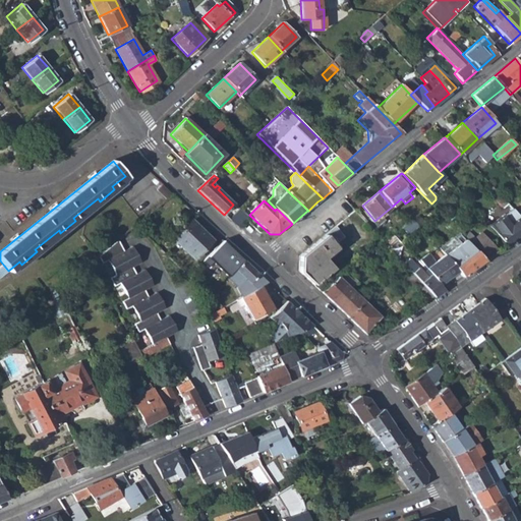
[(239,225),(247,214),(240,208),(231,219),(239,225)]
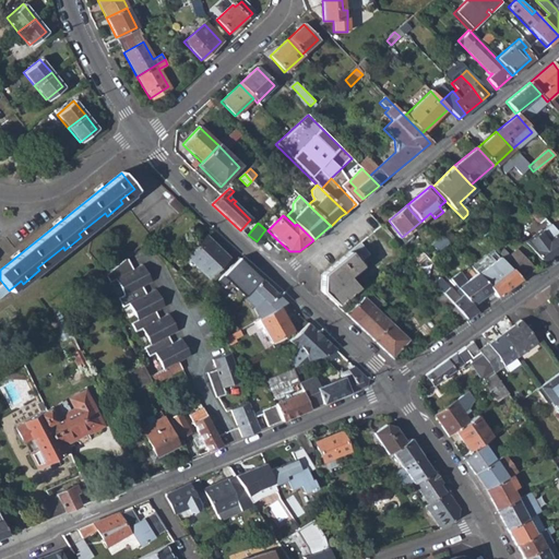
[(558,251),(558,235),(555,232),(547,239),(538,230),(525,241),(545,262),(558,251)]
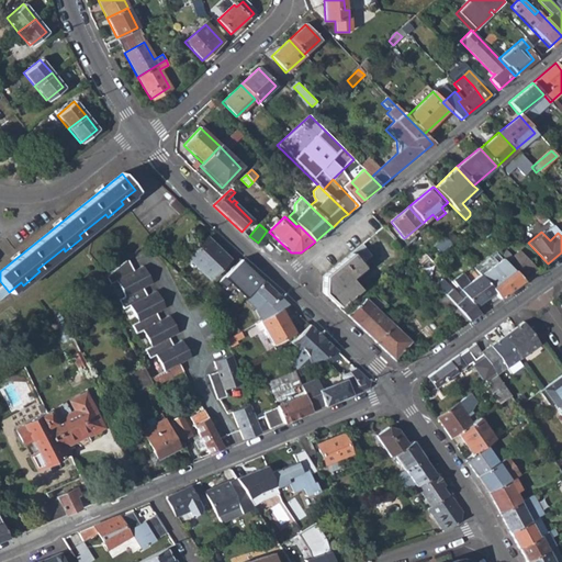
[(187,259),(210,280),(229,259),(206,238),(187,259)]
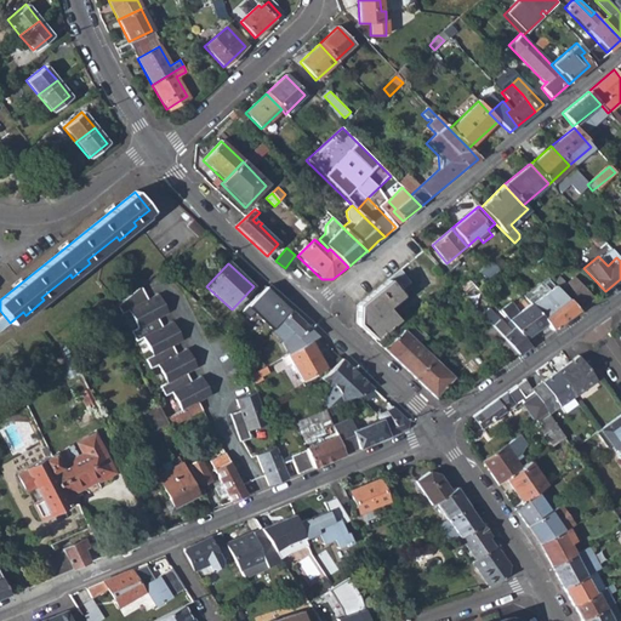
[(479,273),(486,280),(499,271),(490,263),(479,273)]
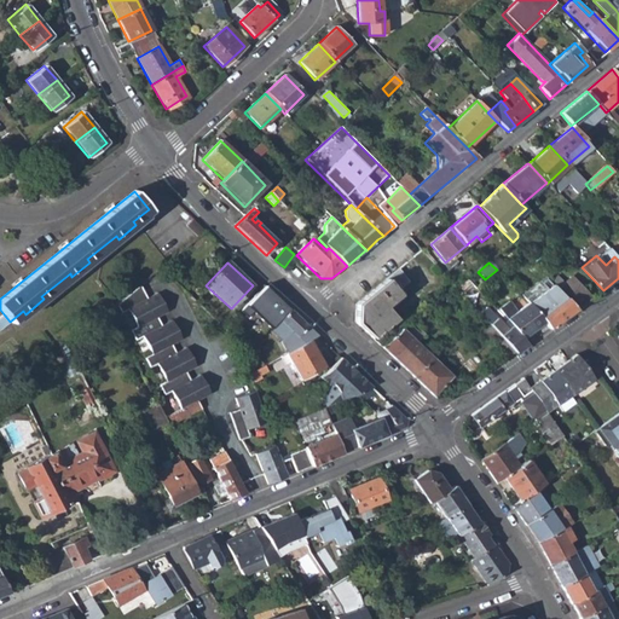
[(356,324),(371,339),(394,319),(387,311),(405,295),(400,289),(409,282),(399,270),(356,305),(356,324)]
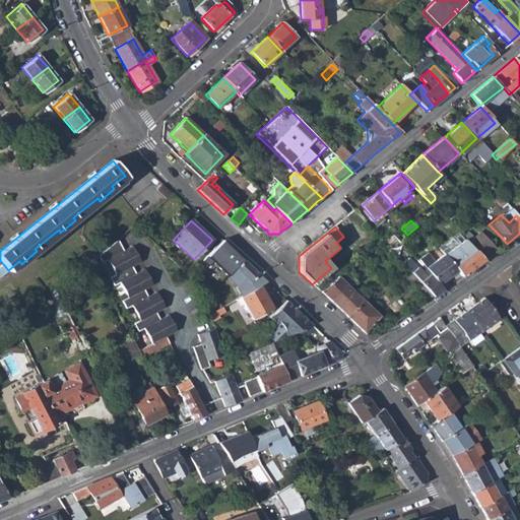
[(472,247),(464,238),(462,237),(459,234),(455,238),(454,236),(439,247),(446,253),(452,260),(455,265),(459,269),(463,275),(483,260),(472,247)]
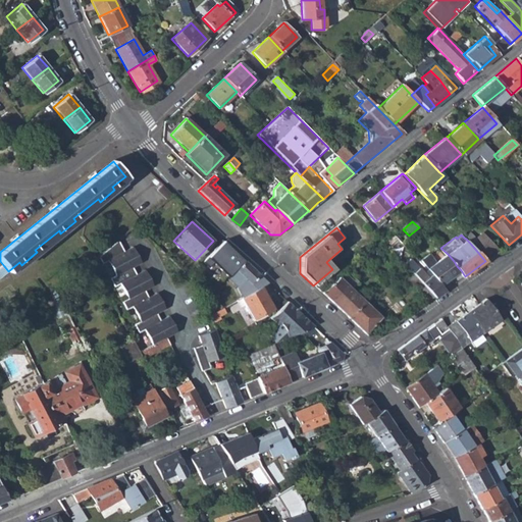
[(394,252),(402,244),(395,237),(385,245),(394,252)]
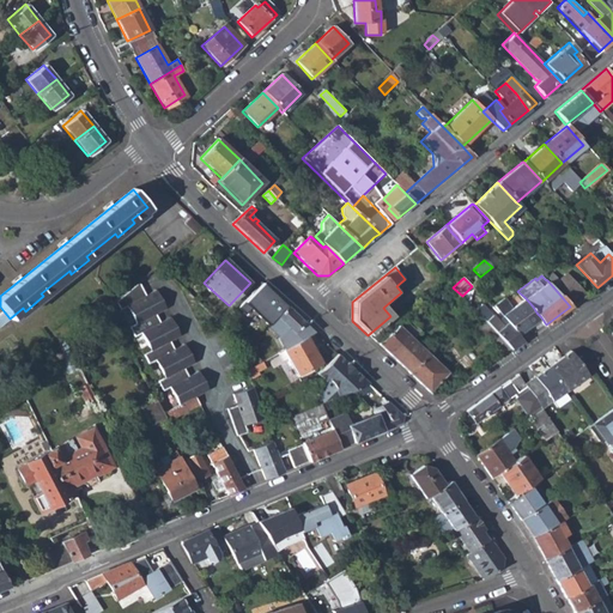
[(570,307),(582,298),(587,296),(570,279),(557,291),(570,307)]
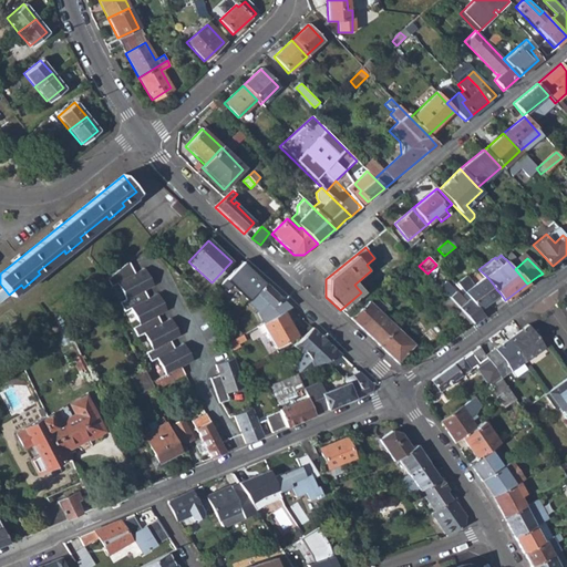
[(116,282),(125,299),(143,290),(153,285),(145,267),(134,274),(127,261),(106,278),(110,286),(116,282)]
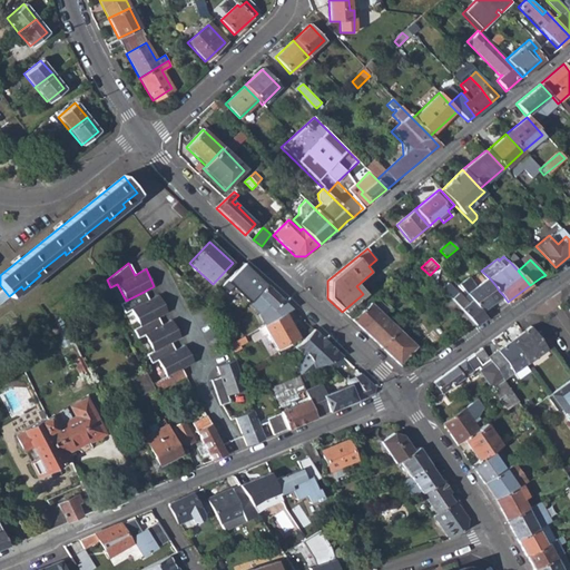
[(246,277),(255,285),(261,279),(251,271),(246,277)]
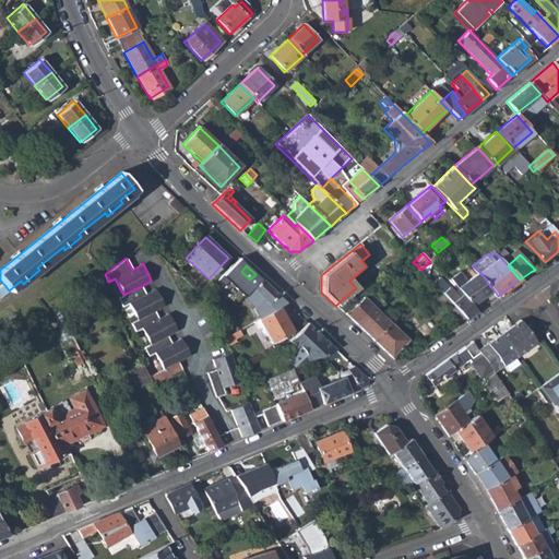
[(466,298),(472,306),(494,289),(489,285),(486,280),(479,272),(468,281),(462,272),(451,280),(466,298)]
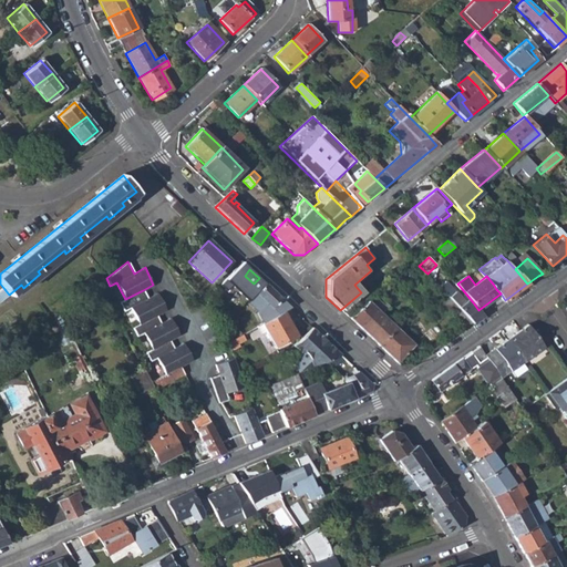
[(249,288),(266,303),(272,309),(277,305),(279,307),(285,301),(259,278),(254,284),(249,288)]
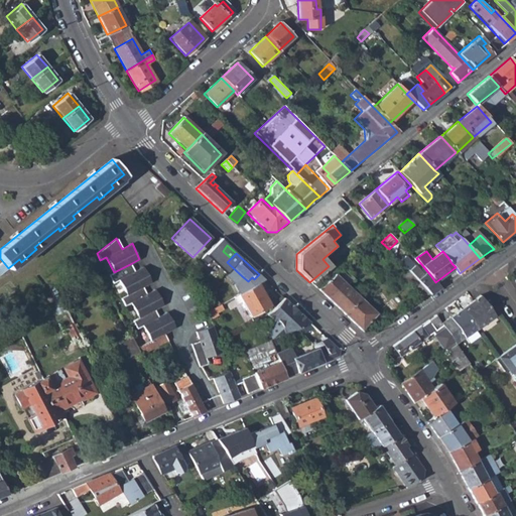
[(409,271),(431,294),(440,287),(435,282),(430,275),(426,278),(407,258),(402,263),(409,271)]
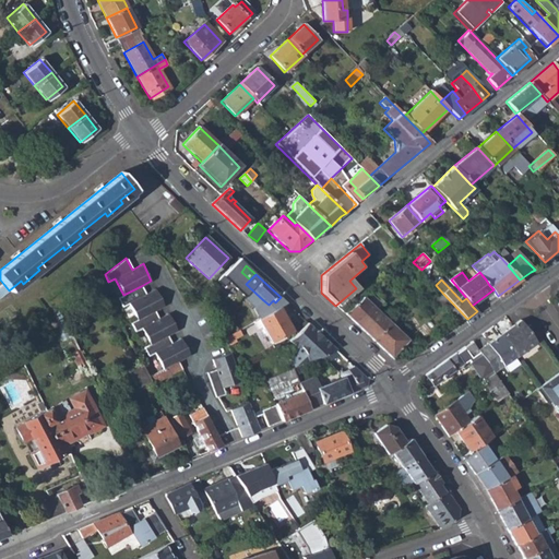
[(427,293),(459,325),(467,319),(443,294),(436,285),(427,293)]
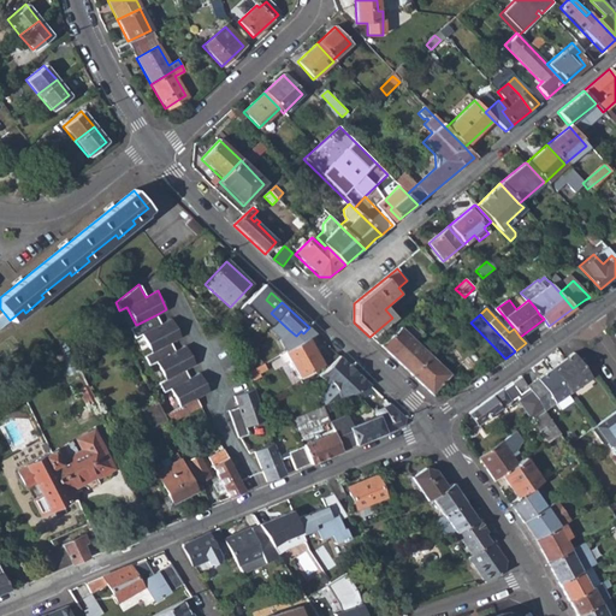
[(141,335),(152,353),(170,342),(181,337),(171,318),(160,324),(155,315),(136,325),(130,329),(134,338),(141,335)]
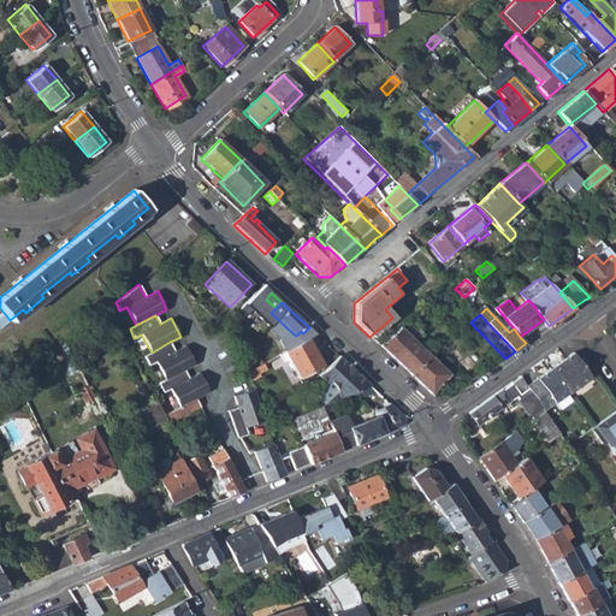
[(391,336),(385,342),(380,347),(412,374),(430,355),(400,329),(392,337),(391,336)]
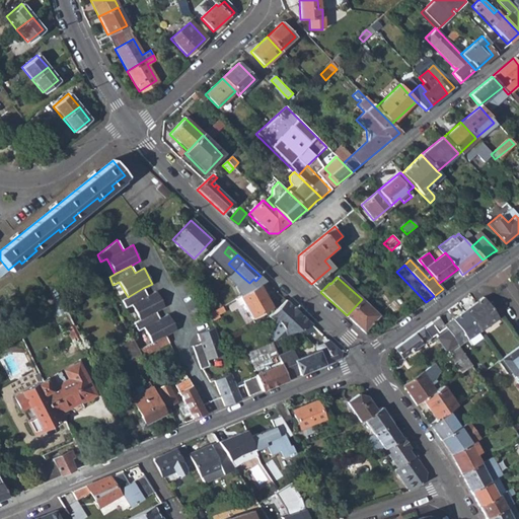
[(240,281),(248,289),(255,281),(253,279),(249,283),(243,278),(240,281)]
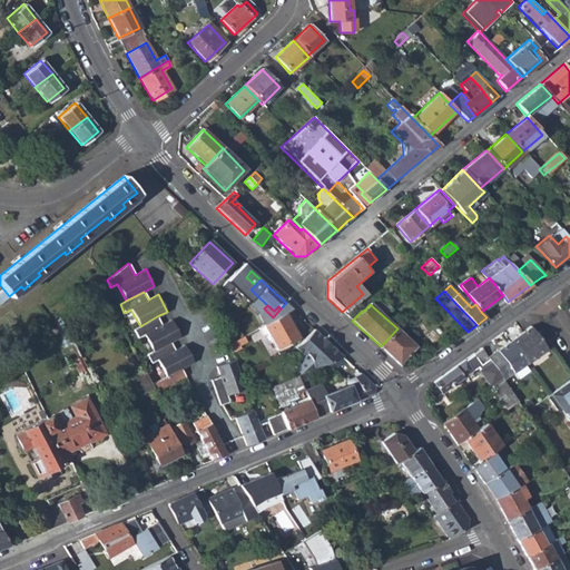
[(346,315),(352,321),(356,316),(351,311),(346,315)]
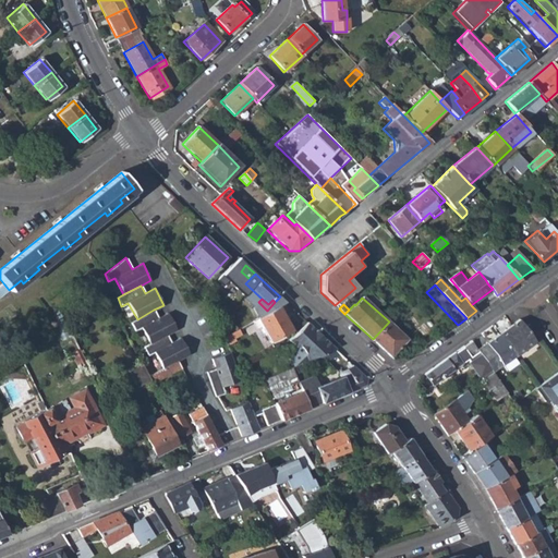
[(270,332),(275,341),(291,331),(277,307),(256,319),(261,327),(263,326),(267,334),(270,332)]
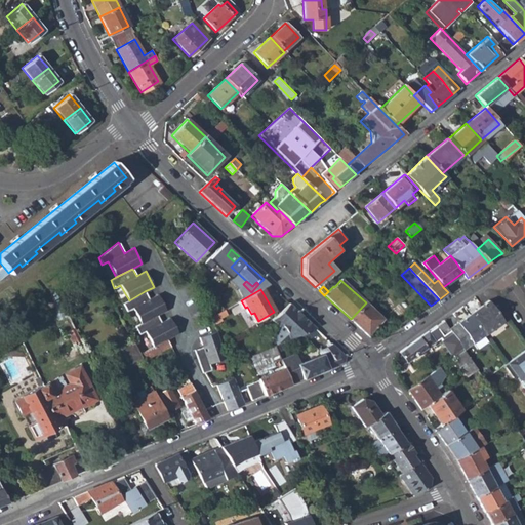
[(132,308),(140,323),(157,315),(166,310),(158,294),(149,299),(145,291),(129,300),(123,304),(127,311),(132,308)]
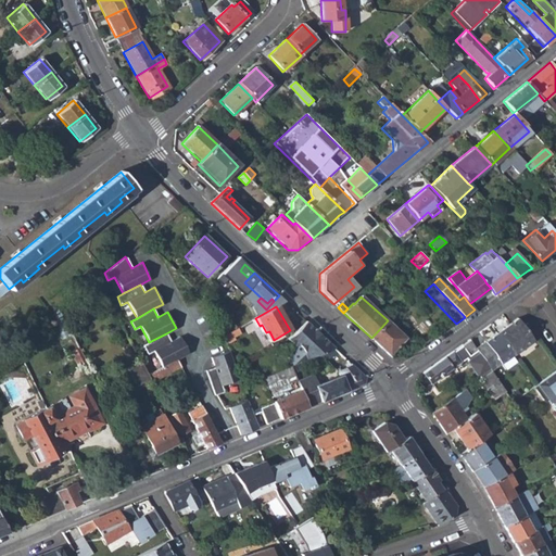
[(497,333),(513,355),(534,340),(531,337),(523,326),(518,318),(497,333)]
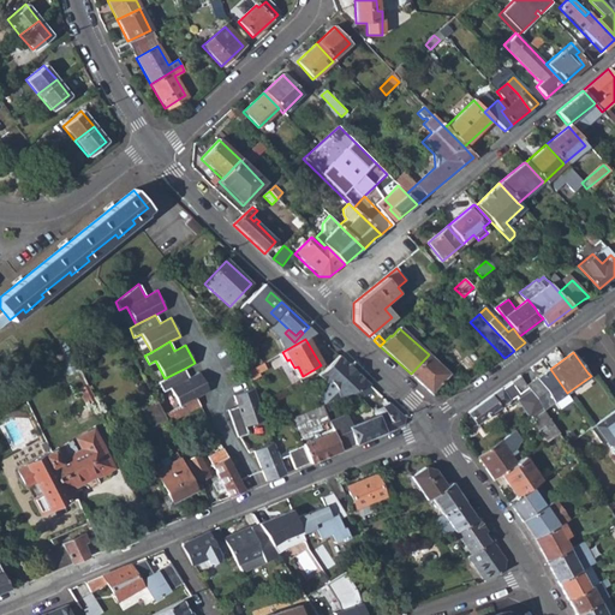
[(411,374),(431,393),(449,372),(429,354),(411,374)]
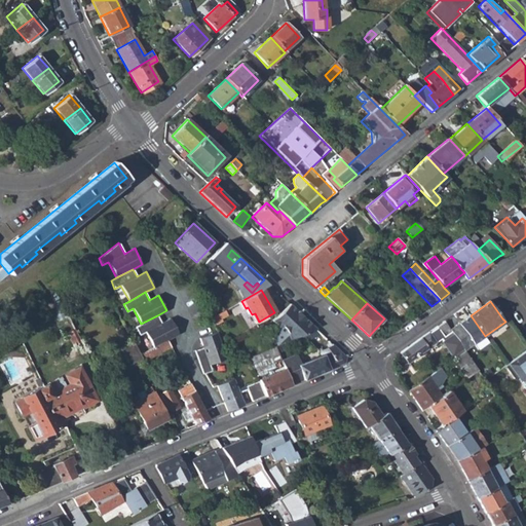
[(291,304),(278,316),(283,326),(276,329),(275,332),(282,344),(303,335),(317,329),(291,304)]
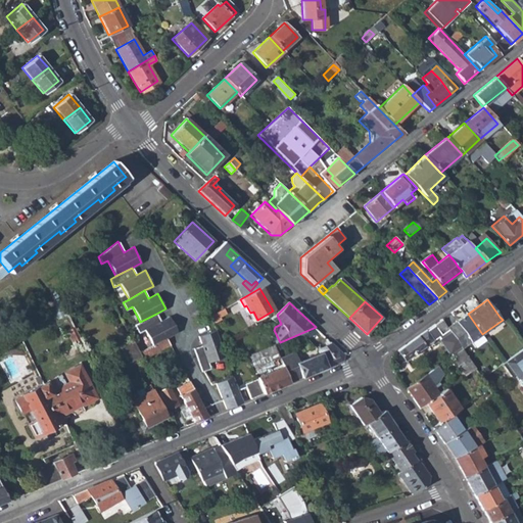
[(500,317),(504,314),(496,303),(492,306),(500,317)]
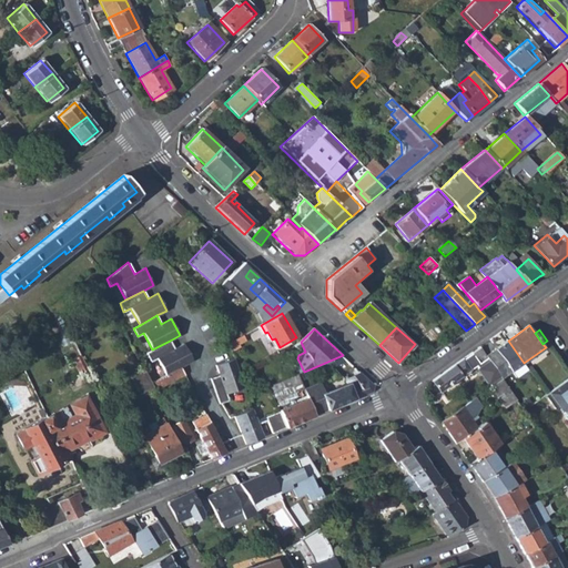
[(245,334),(229,342),(232,351),(239,346),(240,343),(243,341),(246,337),(245,334)]
